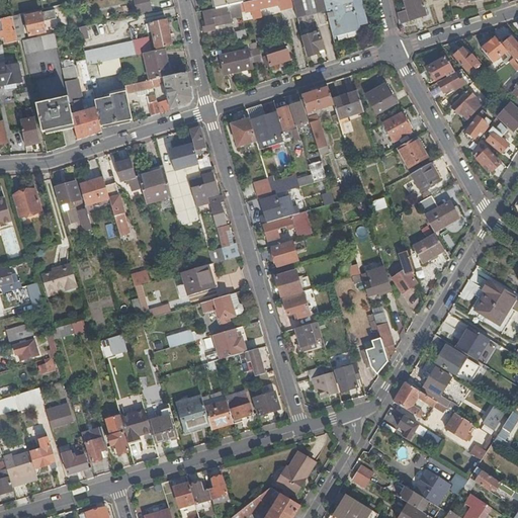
[(256,0),(213,0),(216,9),(240,4),(256,0)]
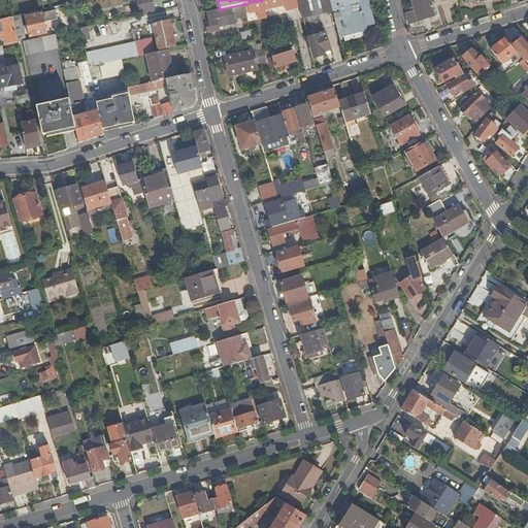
[(300,8),(297,0),(261,0),(244,4),(245,8),(249,7),(250,13),(256,12),(258,21),(267,19),(265,10),(285,5),(287,11),(300,8)]
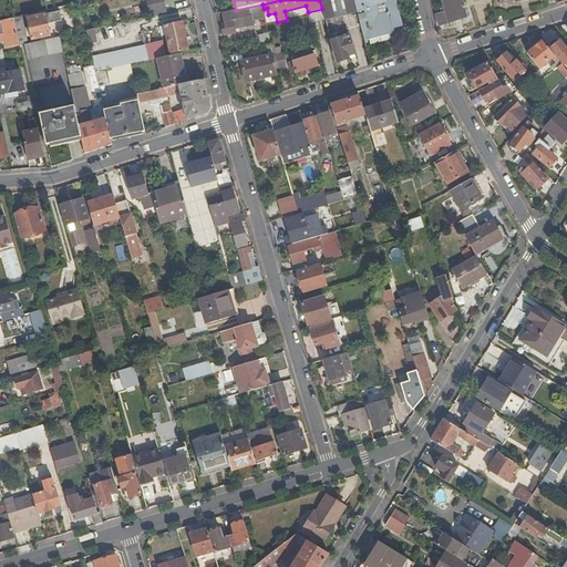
[(354,0),(319,0),(322,9),(325,19),(340,16),(358,12),(354,0)]
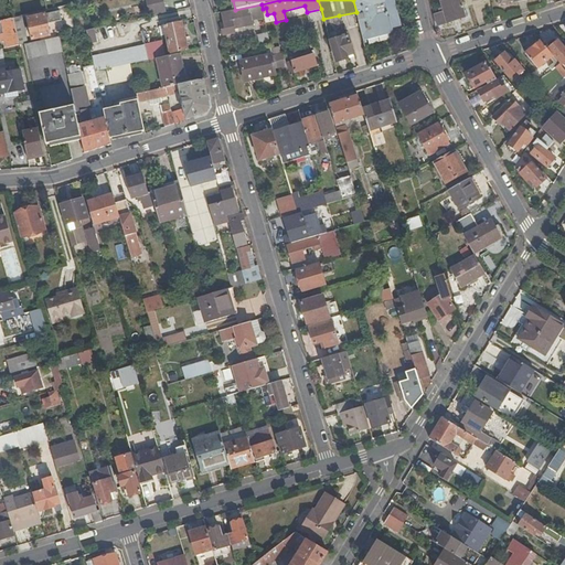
[(393,0),(353,0),(356,12),(362,38),(393,30),(393,28),(401,25),(393,0)]
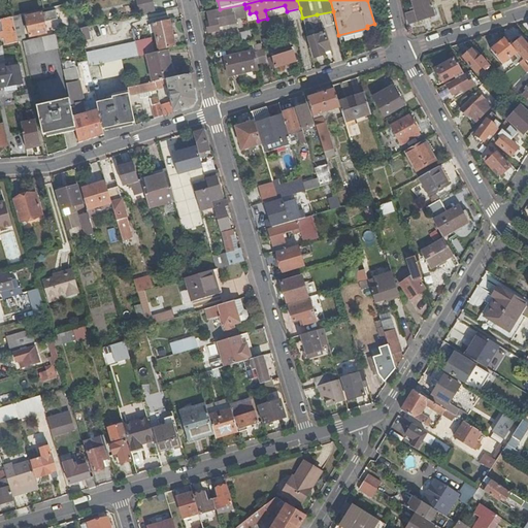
[(429,0),(417,0),(411,1),(415,11),(406,14),(409,25),(434,17),(429,0)]
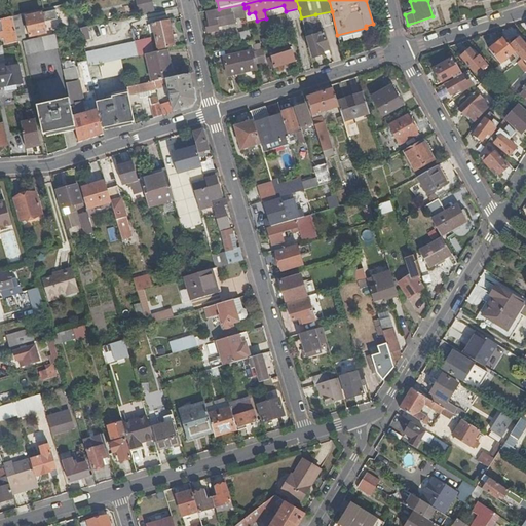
[(139,15),(155,12),(153,2),(137,5),(139,15)]
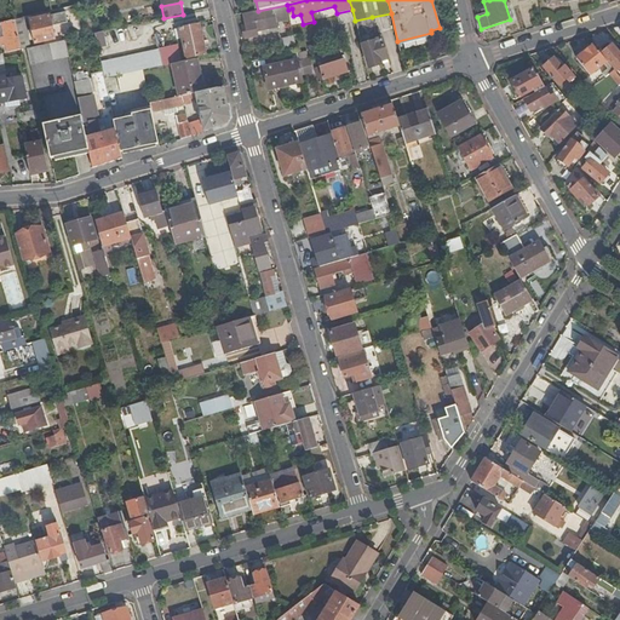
[(288,10),(287,5),(258,11),(242,15),(246,26),(242,27),(245,39),(258,35),(257,33),(279,28),(277,23),(290,19),(288,10)]
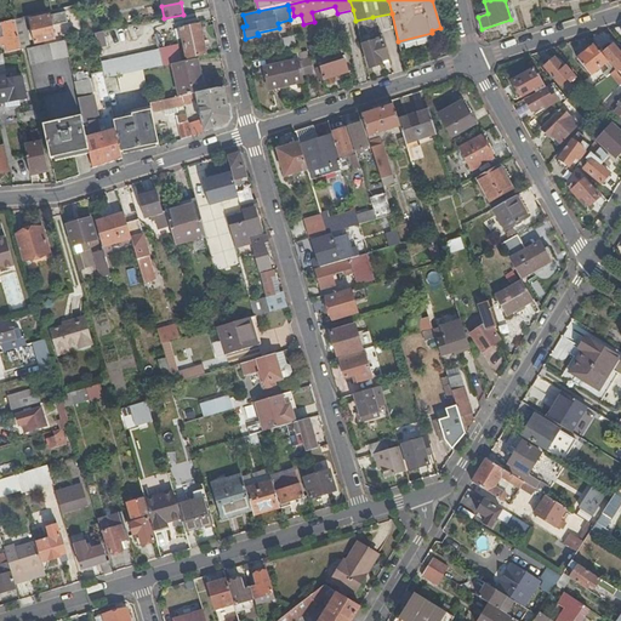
[(66,12),(50,16),(52,26),(68,23),(66,12)]
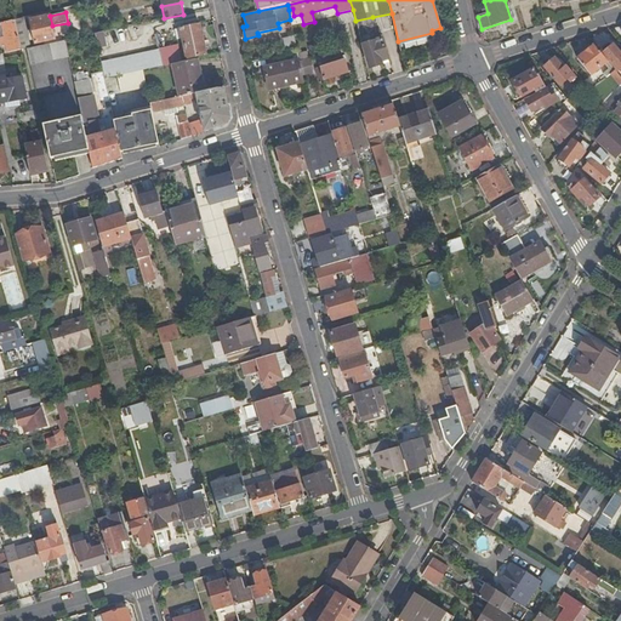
[(52,26),(50,16),(30,20),(35,44),(55,39),(52,26)]
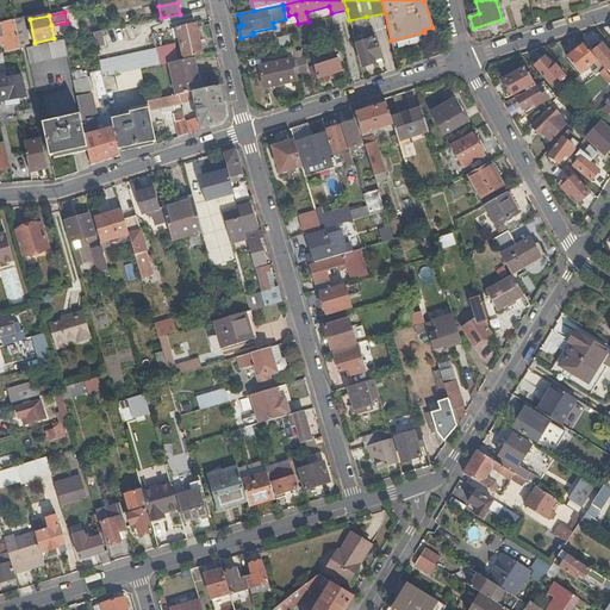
[(349,20),(355,44),(356,44),(366,42),(365,38),(368,37),(369,41),(372,39),(366,17),(349,20)]
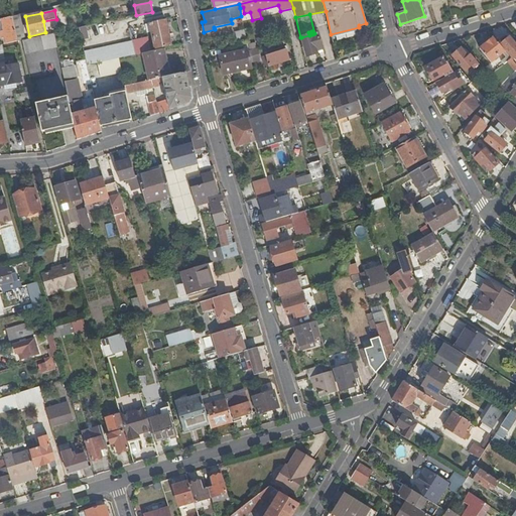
[(17,41),(22,40),(24,39),(19,15),(12,17),(17,41)]
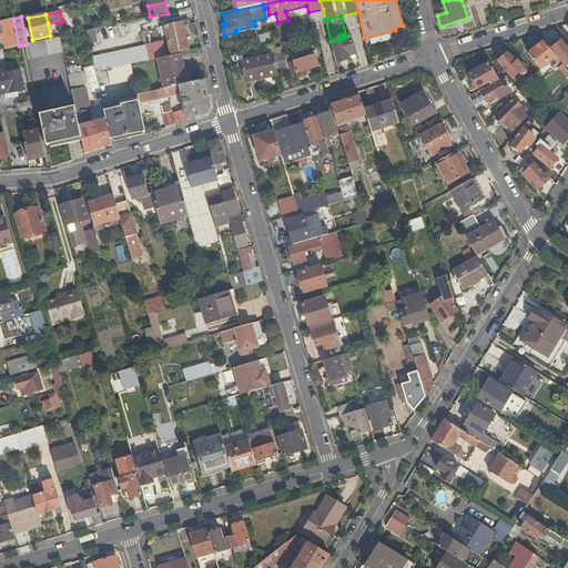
[(19,46),(13,19),(0,21),(0,37),(1,43),(6,42),(7,48),(19,46)]
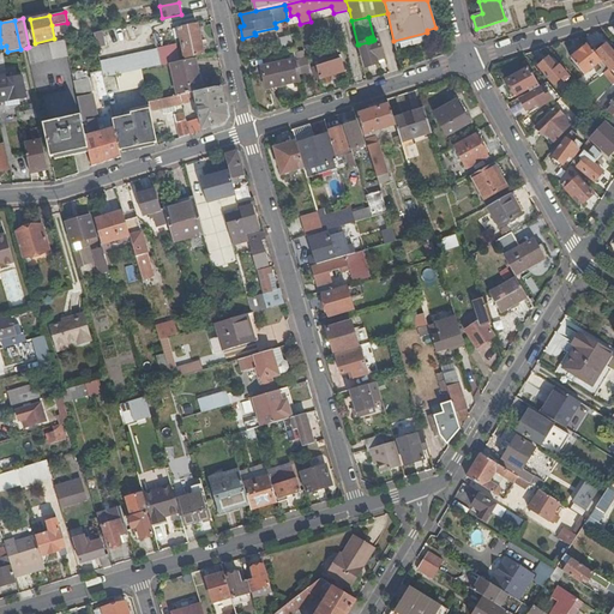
[(204,54),(197,24),(179,29),(185,59),(204,54)]
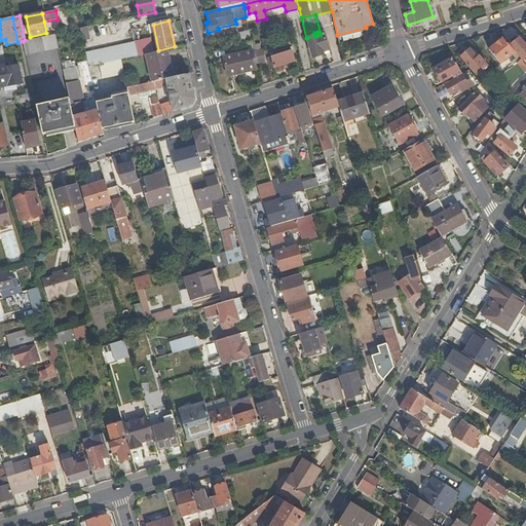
[(89,37),(87,27),(80,29),(82,39),(89,37)]
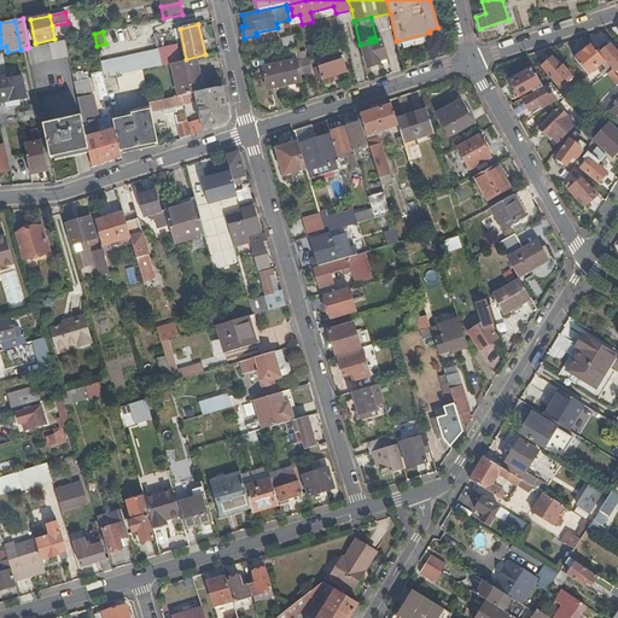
[(285,48),(295,46),(293,38),(284,40),(285,48)]
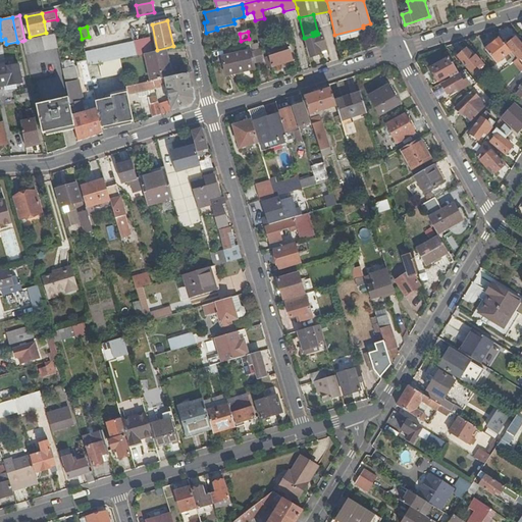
[(313,36),(305,38),(311,57),(321,54),(320,52),(326,49),(321,33),(318,34),(316,35),(315,32),(312,33),(313,36)]
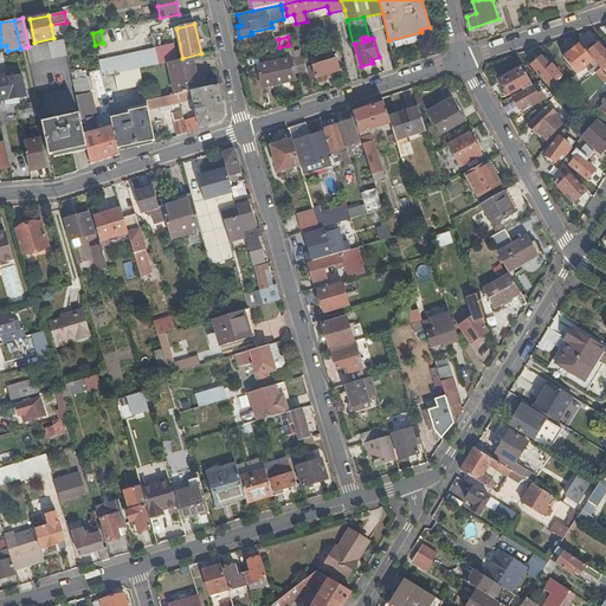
[(26,47),(30,64),(66,56),(63,39),(28,46),(26,47)]
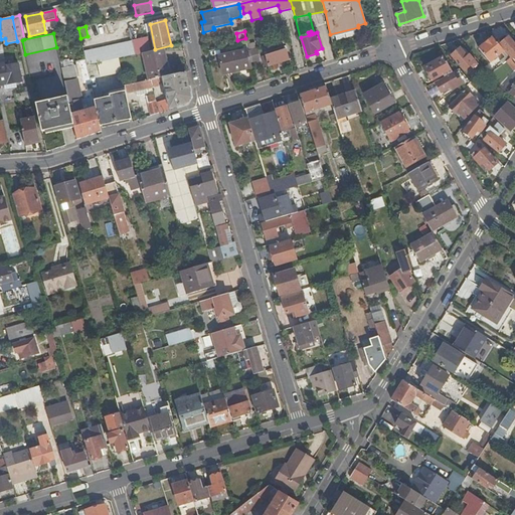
[(504,51),(493,38),(479,49),(490,63),(504,51)]
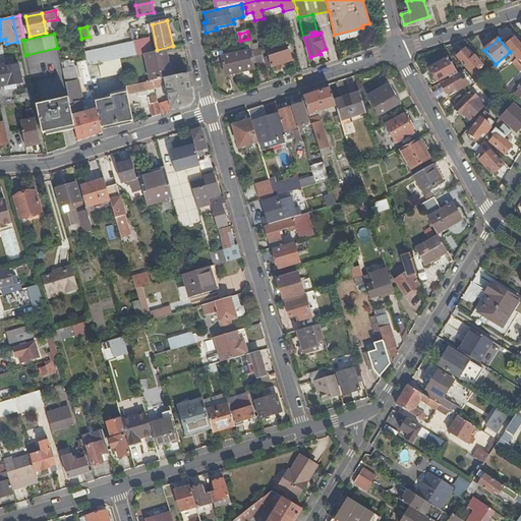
[(513,39),(506,45),(520,63),(520,45),(520,46),(513,39)]
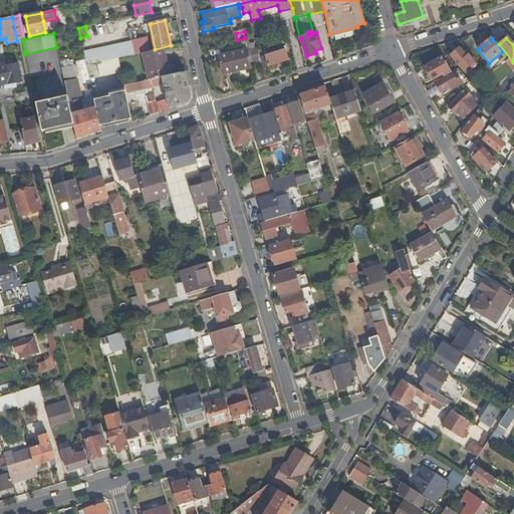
[(136,41),(83,53),(86,65),(139,53),(136,41)]
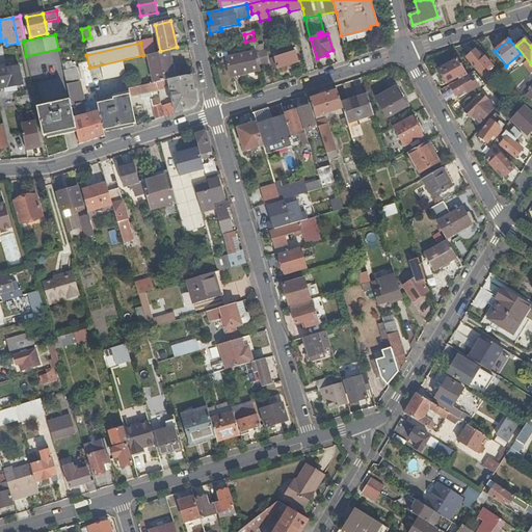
[(289,50),(283,52),(284,55),(273,58),(277,70),(298,62),(295,51),(289,53),(289,50)]
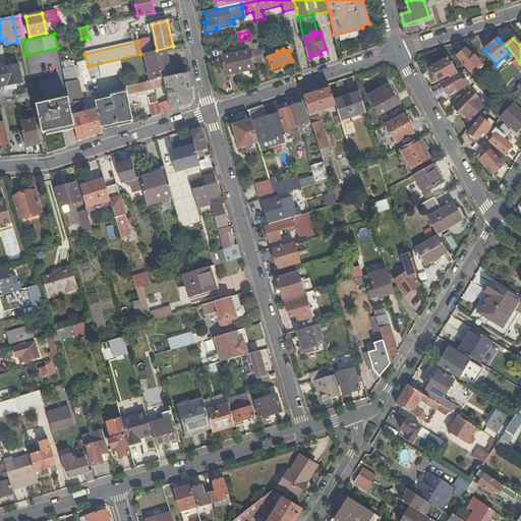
[(153,81),(171,77),(169,67),(166,67),(163,50),(147,54),(153,81)]
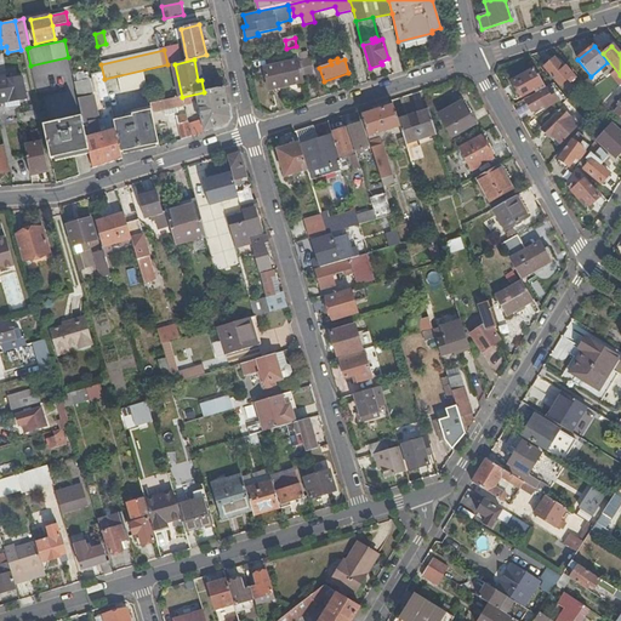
[(198,60),(194,60),(198,80),(201,80),(204,89),(205,89),(198,60)]
